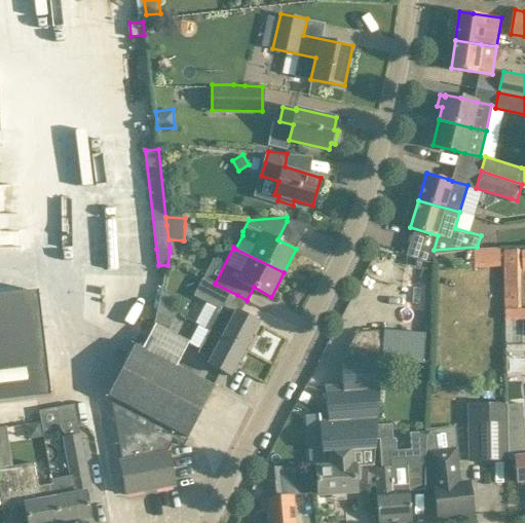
[(503,248),(503,262),(504,318),(524,318),(524,306),(521,307),(520,247),(517,248),(503,248)]
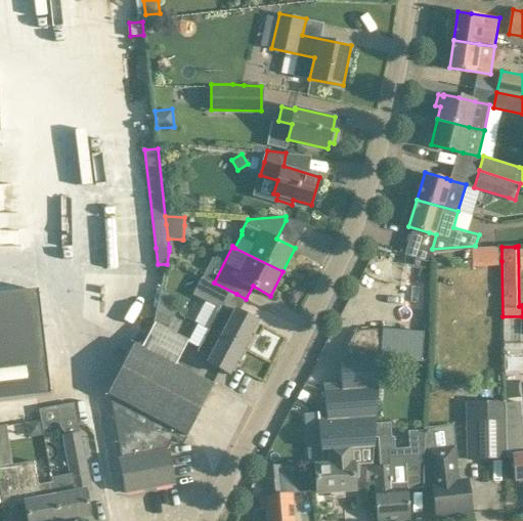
[(498,261),(502,261),(502,247),(497,247),(472,248),(473,265),(498,264),(498,261)]
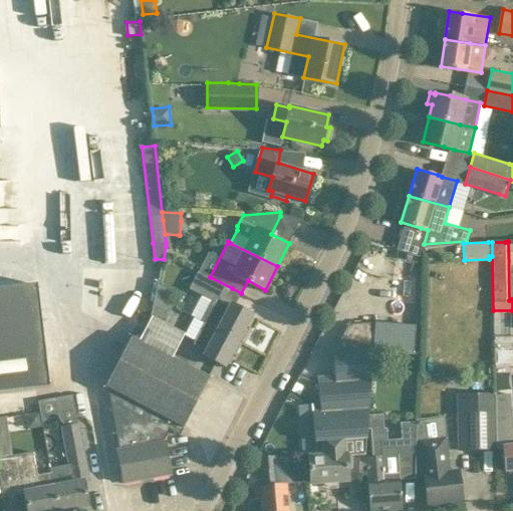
[(202,319),(204,321),(239,339),(240,337),(243,339),(248,330),(245,328),(253,313),(232,302),(231,303),(226,300),(232,288),(199,271),(198,271),(190,286),(213,299),(202,319)]
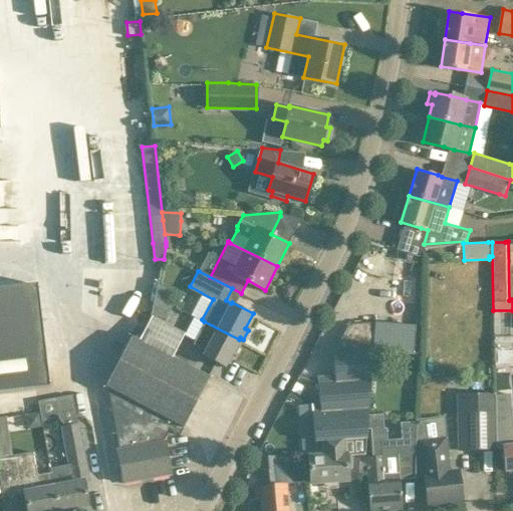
[(0,286),(0,391),(50,386),(38,282),(0,286)]
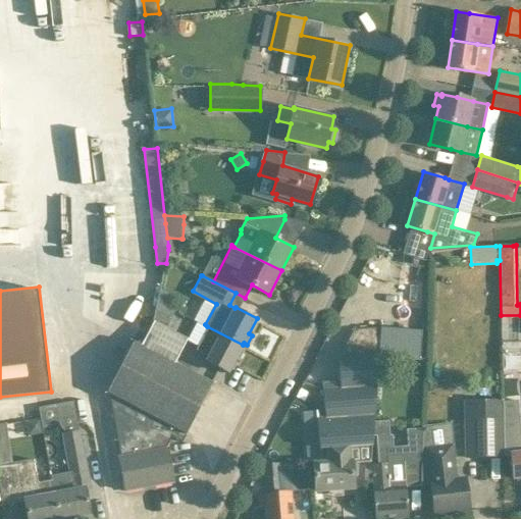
[(156,309),(154,317),(168,324),(172,317),(156,309)]
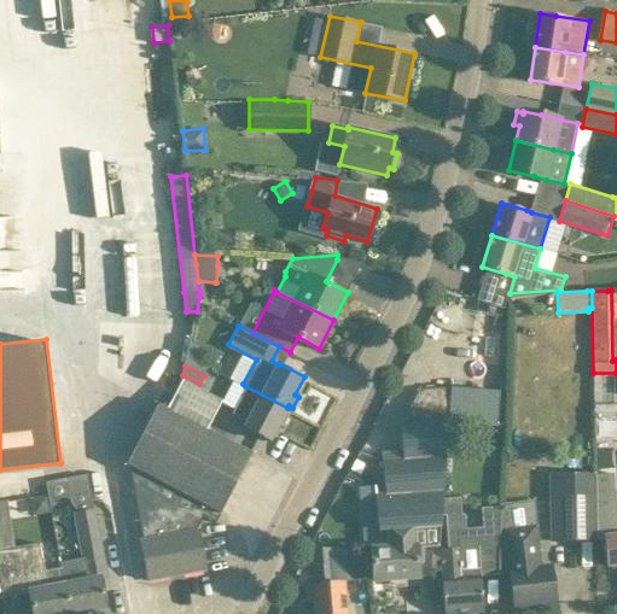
[(185,382),(170,409),(207,428),(221,402),(185,382)]
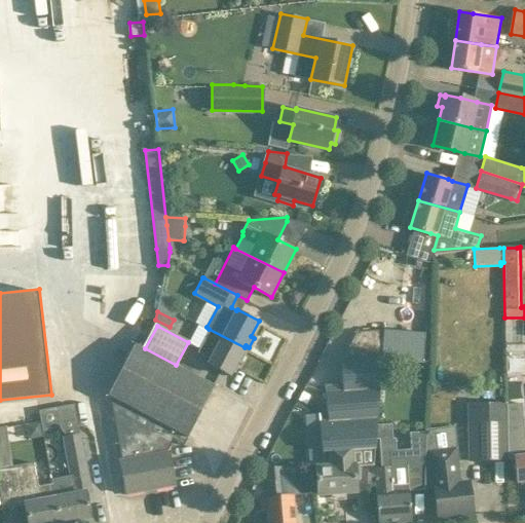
[(382,359),(384,328),(358,332),(342,361),(342,391),(329,390),(329,420),(321,421),(322,436),(324,459),(316,460),(317,472),(320,493),(357,490),(355,470),(354,463),(351,463),(350,449),(376,447),(377,437),(378,424),(382,359)]
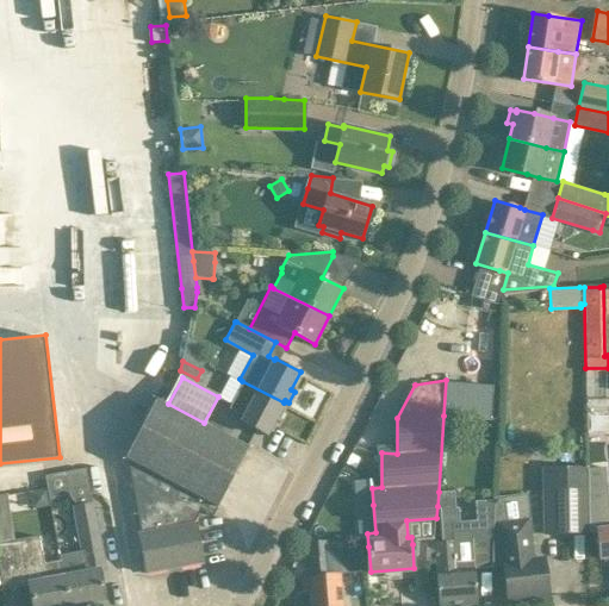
[(493,383),(446,380),(443,416),(490,419),(493,383)]
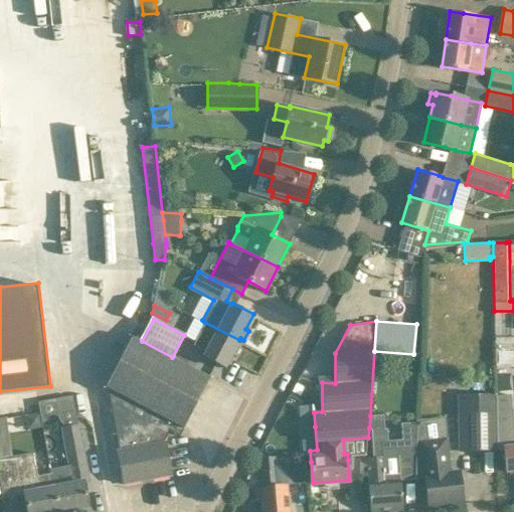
[(239,340),(204,322),(198,333),(193,343),(207,351),(204,355),(225,366),(233,352),(236,353),(241,344),(238,342),(239,340)]
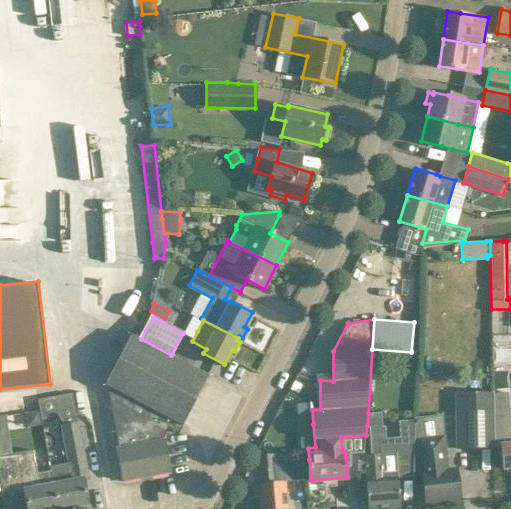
[(138,321),(132,334),(139,338),(146,325),(138,321)]
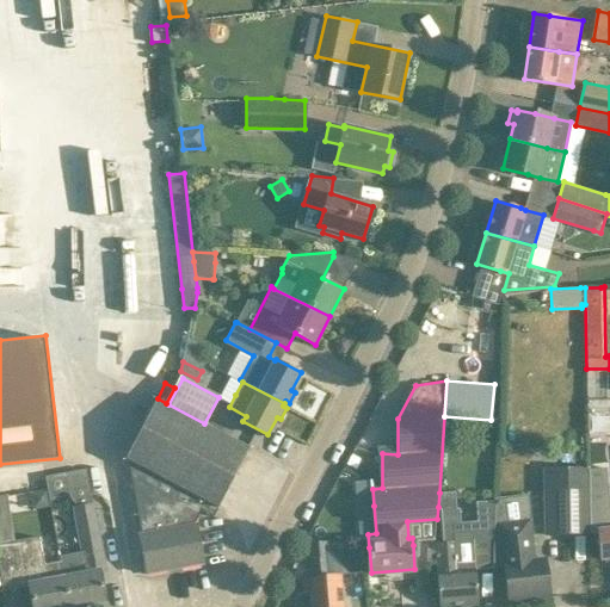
[(204,423),(168,404),(166,403),(158,398),(125,457),(129,459),(142,533),(140,534),(147,571),(203,562),(196,524),(193,524),(202,508),(214,515),(250,447),(204,423)]
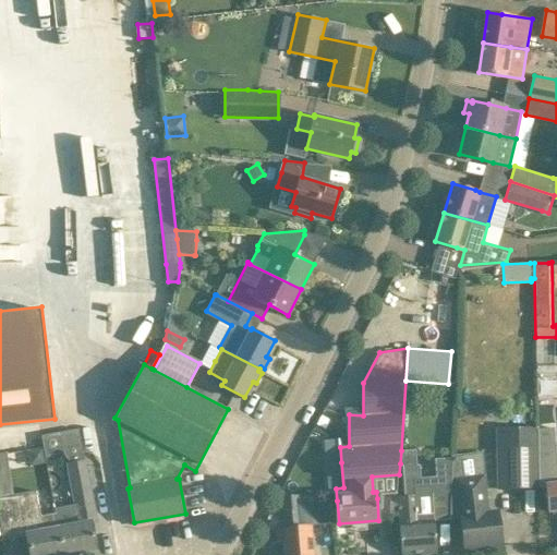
[(497,486),(537,485),(537,427),(537,425),(496,426),(496,461),(497,461),(497,486)]
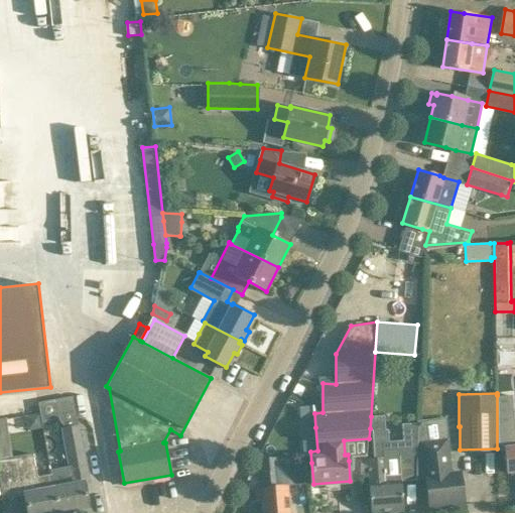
[(497,395),(497,449),(505,447),(508,471),(514,470),(514,423),(512,393),(500,395),(497,395)]
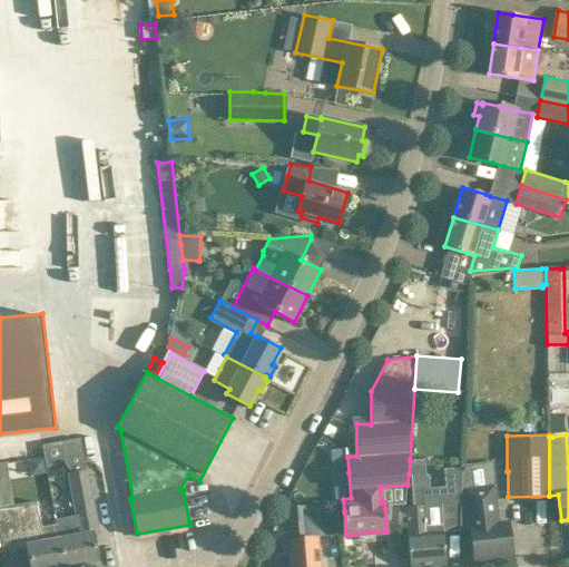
[(76,515),(56,518),(65,566),(98,560),(94,534),(99,533),(80,436),(62,439),(62,446),(66,463),(67,470),(76,515)]
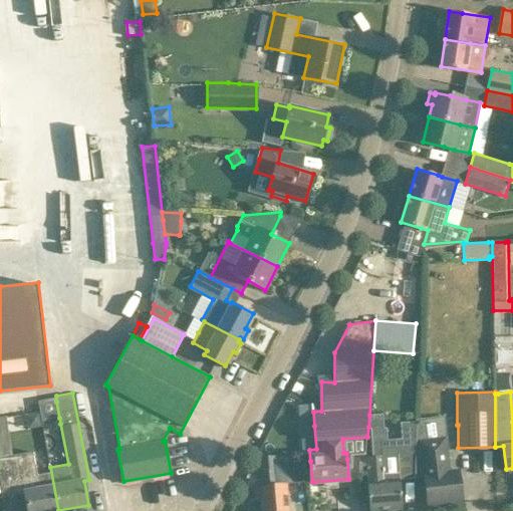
[(29,427),(42,425),(40,411),(27,413),(29,427)]
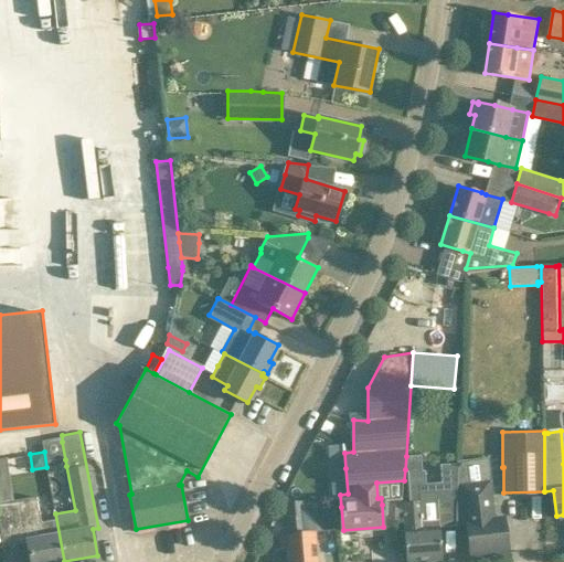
[(408,501),(403,502),(405,528),(404,528),(405,547),(407,561),(443,559),(442,545),(439,526),(456,525),(457,497),(438,498),(437,490),(428,491),(427,468),(422,469),(421,456),(406,456),(405,469),(406,469),(408,501)]
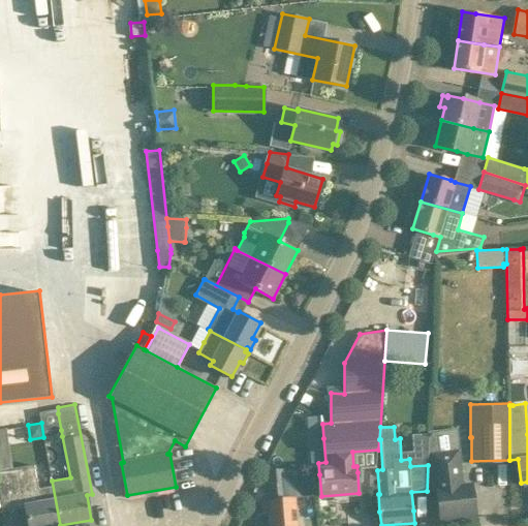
[(428,465),(427,491),(436,490),(440,520),(475,515),(474,511),(472,495),(470,484),(465,485),(460,449),(460,447),(458,431),(429,433),(428,465)]
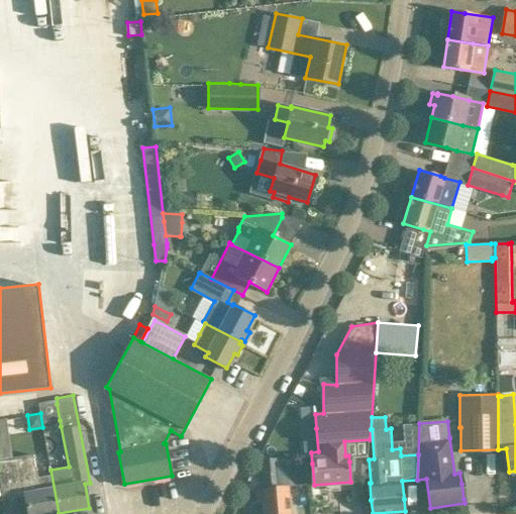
[(316,428),(302,428),(304,453),(311,452),(318,451),(316,428)]
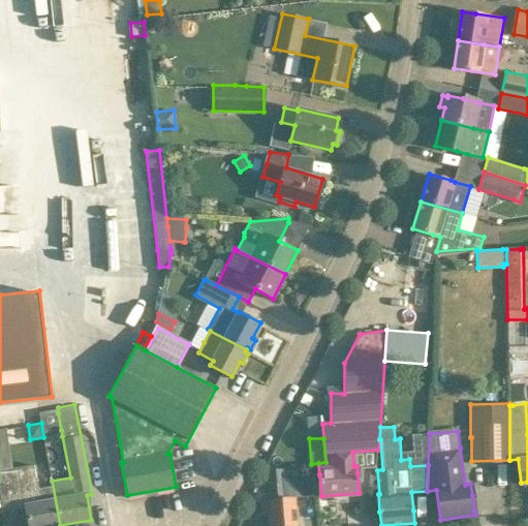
[(9,444),(0,445),(0,493),(2,511),(21,506),(14,466),(12,467),(9,444)]
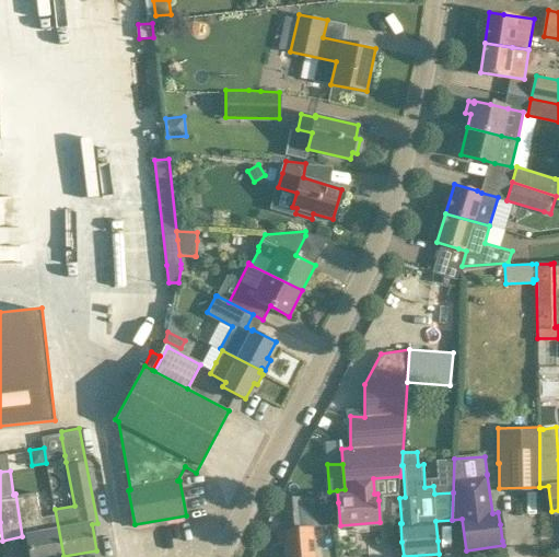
[(15,494),(22,536),(26,536),(30,556),(59,556),(63,556),(55,509),(54,509),(55,514),(39,518),(34,490),(15,494)]
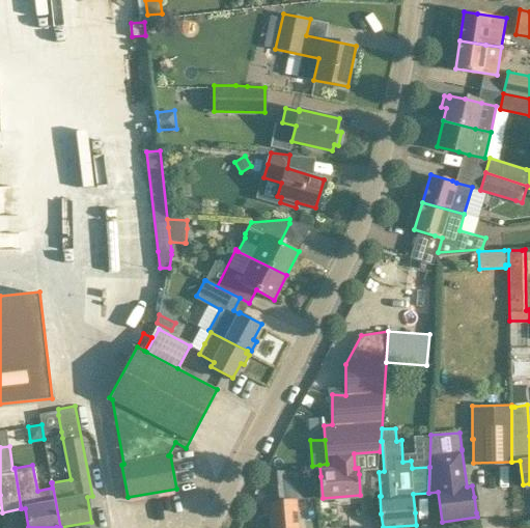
[(286,500),(283,470),(270,472),(273,501),(262,502),(263,516),(270,516),(270,527),(298,527),(296,499),(286,500)]
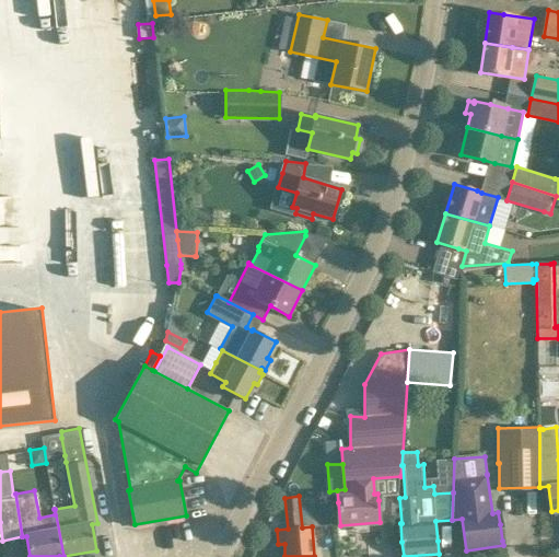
[(334,513),(333,506),(328,501),(323,502),(318,508),(318,515),(324,520),(330,519),(334,513)]
